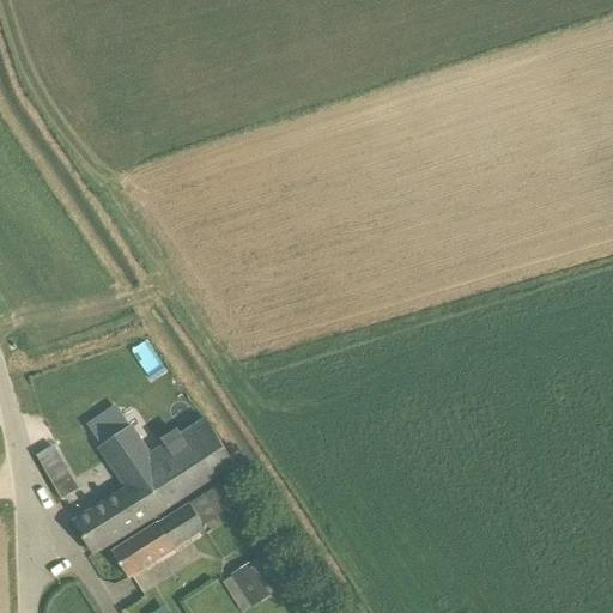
[(151,453),(140,439),(111,459),(131,491),(76,525),(95,556),(200,489),(236,466),(206,419),(151,453)]
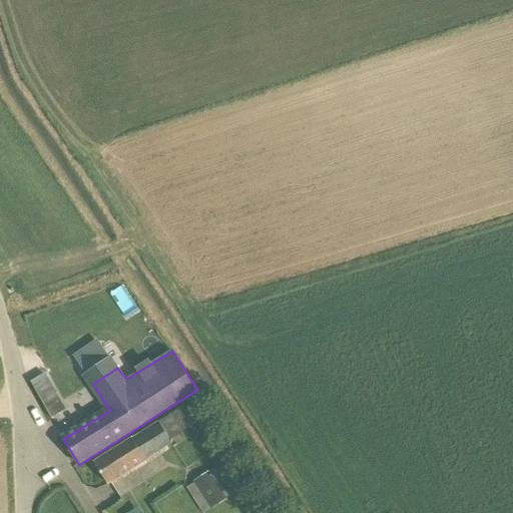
[(31,381),(51,418),(64,411),(66,410),(61,401),(45,373),(31,381)]
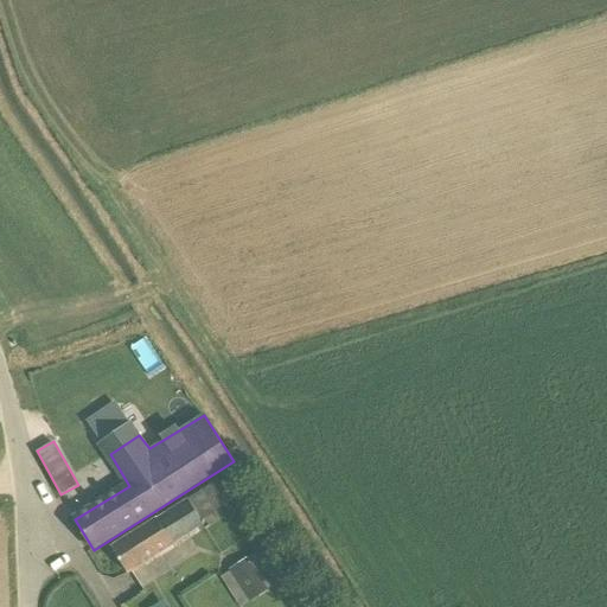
[(302,606),(325,606),(232,471),(219,480),(302,606)]
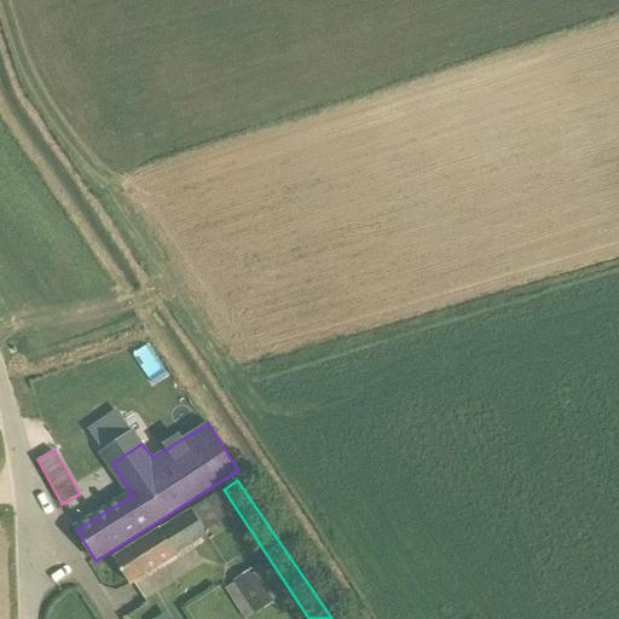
[(209,534),(192,509),(115,560),(131,585),(209,534)]
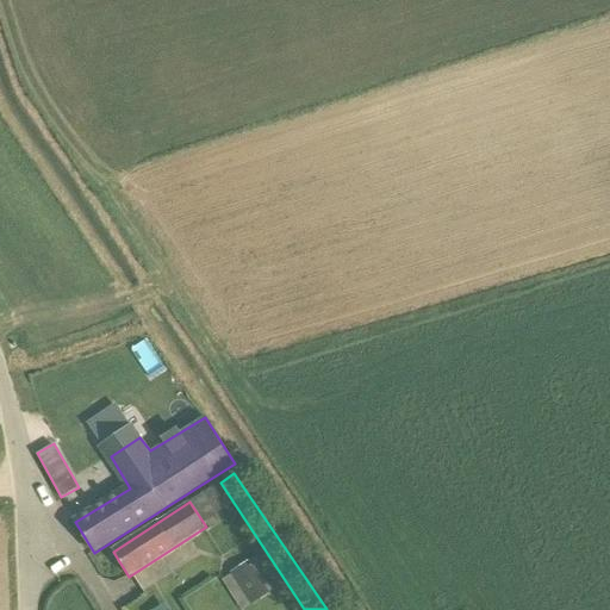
[(249,561),(230,572),(251,604),(268,592),(249,561)]
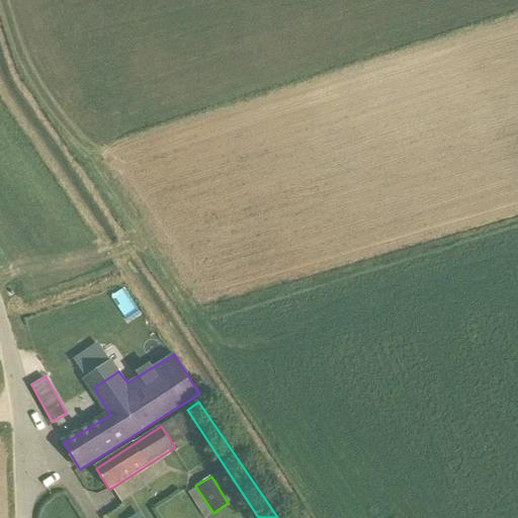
[(140,512),(143,517),(158,517),(150,505),(140,512)]
